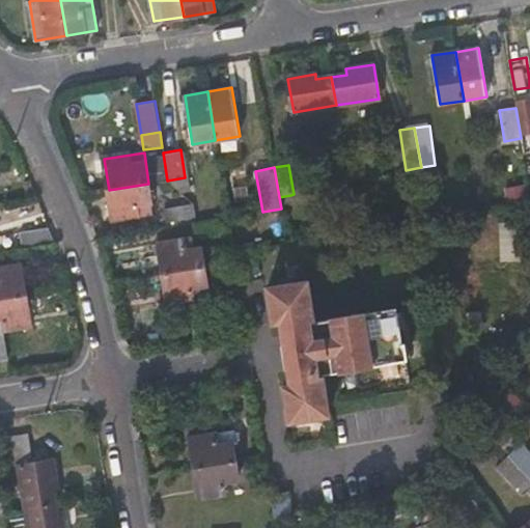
[(187,191),(185,177),(167,181),(180,192),(187,191)]
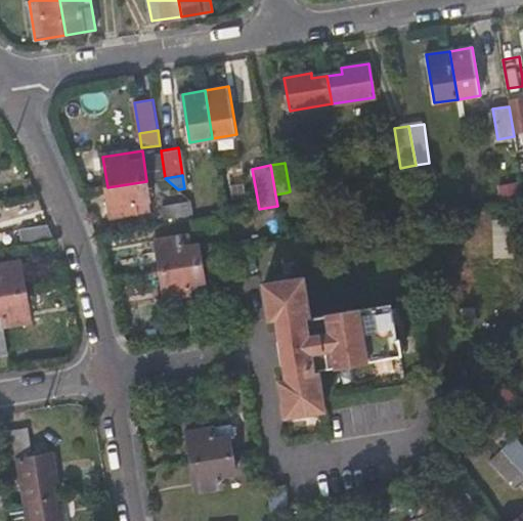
[(146,181),(107,187),(112,217),(150,210),(146,181)]
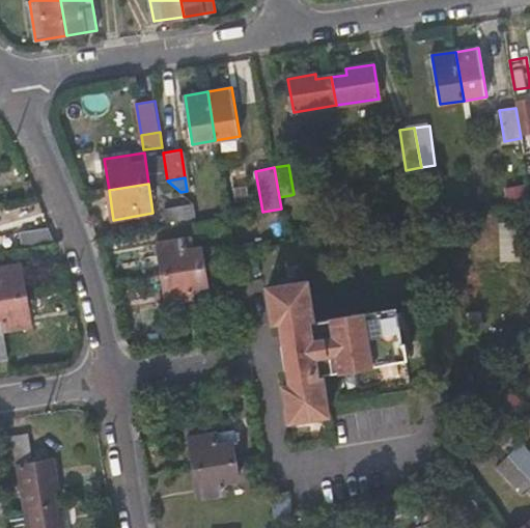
[(199,202),(165,209),(167,222),(201,217),(199,202)]
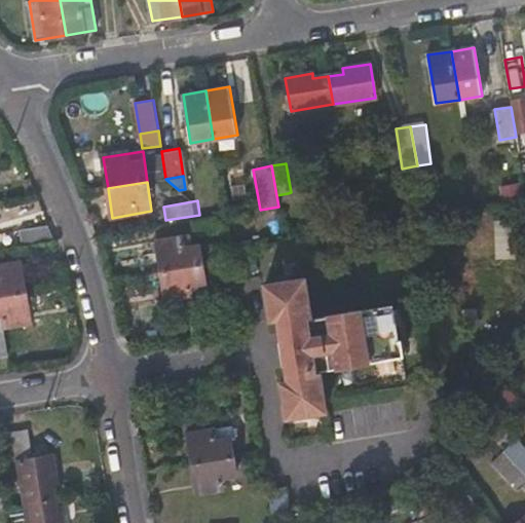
[(211,218),(219,232),(227,231),(227,226),(216,217),(211,218)]
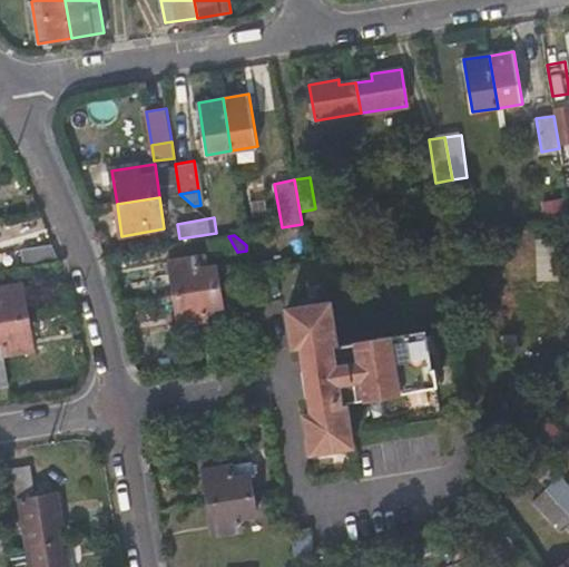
[(176,294),(219,286),(214,255),(237,252),(228,236),(208,240),(211,256),(170,262),(176,294)]
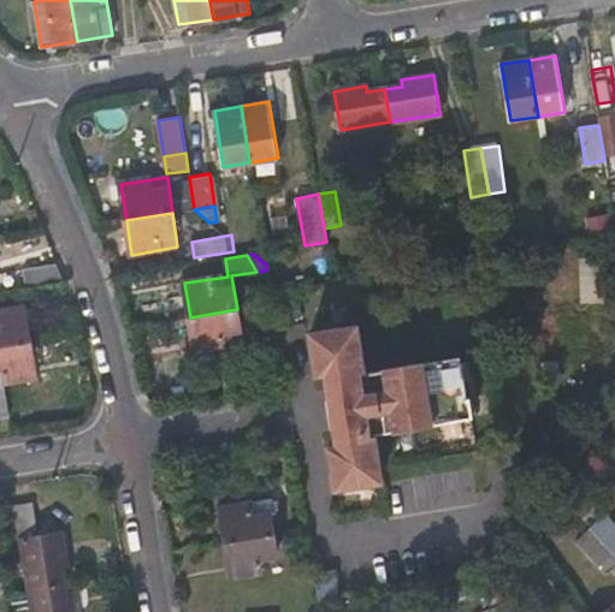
[(27,289),(66,283),(61,269),(59,263),(24,269),(27,289)]
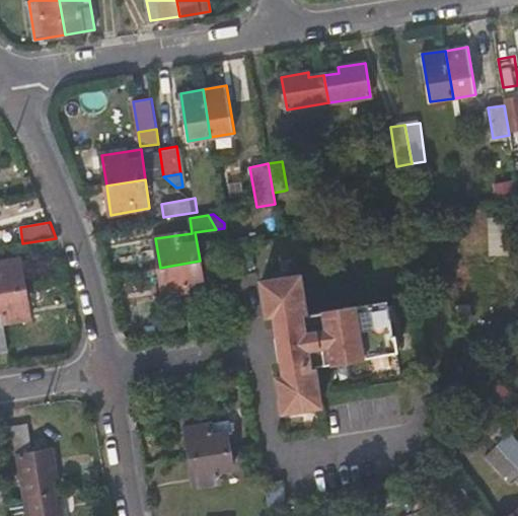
[(0,293),(26,289),(21,260),(0,262),(0,293)]
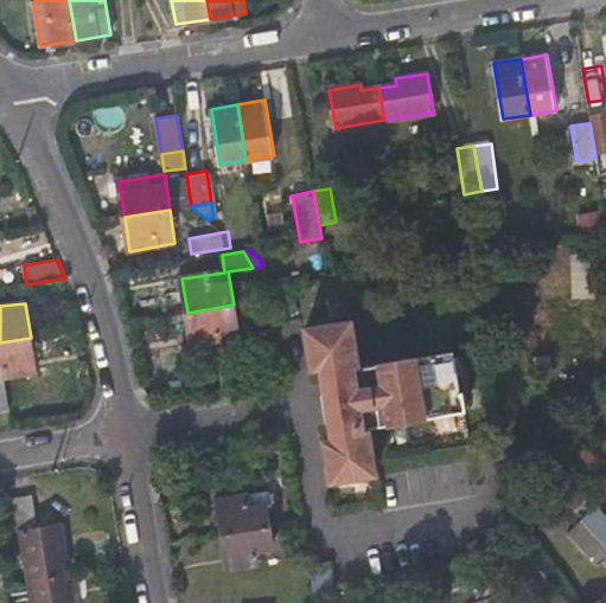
[(236,321),(234,305),(187,313),(192,346),(238,339),(241,354),(261,351),(262,363),(278,361),(275,340),(267,341),(260,342),(255,319),(236,321)]
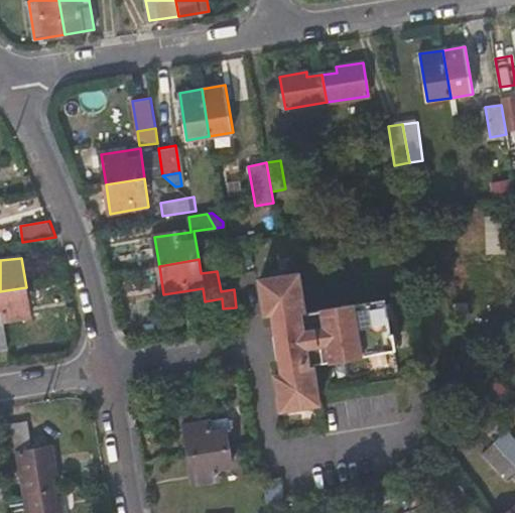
[(224,270),(217,271),(221,291),(227,290),(224,270)]
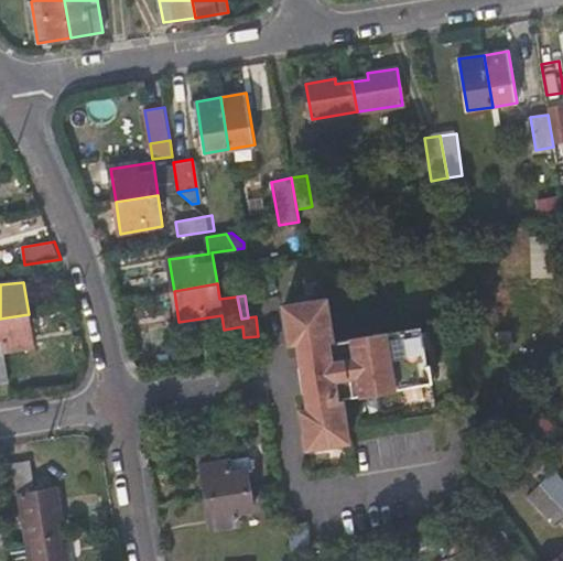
[(327,299),(285,305),(292,343),(300,342),(311,409),(303,411),(309,449),(350,441),(344,399),(434,385),(431,365),(429,366),(422,328),(335,342),(327,299)]
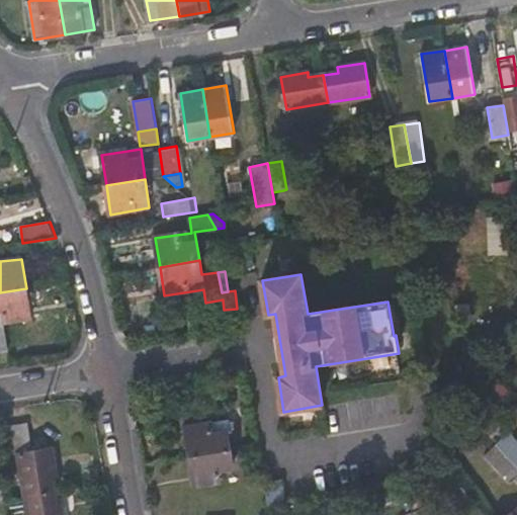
[(30,318),(26,288),(0,292),(0,350),(0,353),(15,350),(10,322),(30,318)]
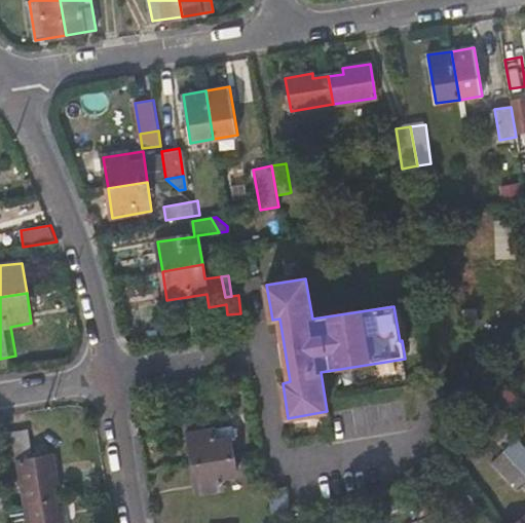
[(193,463),(234,457),(231,439),(234,438),(232,426),(188,434),(193,463)]
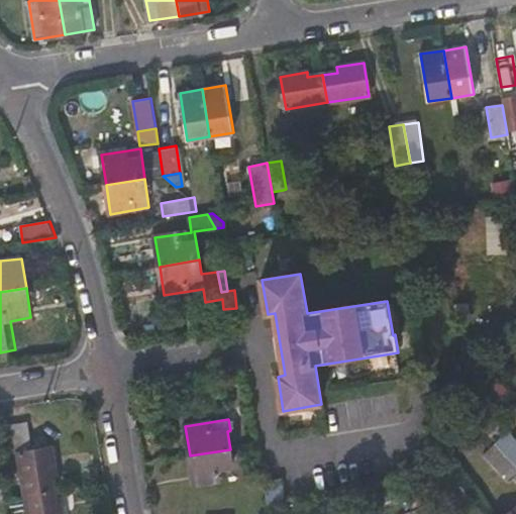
[(27,496),(55,491),(53,479),(58,478),(53,448),(33,451),(29,423),(16,425),(27,496)]
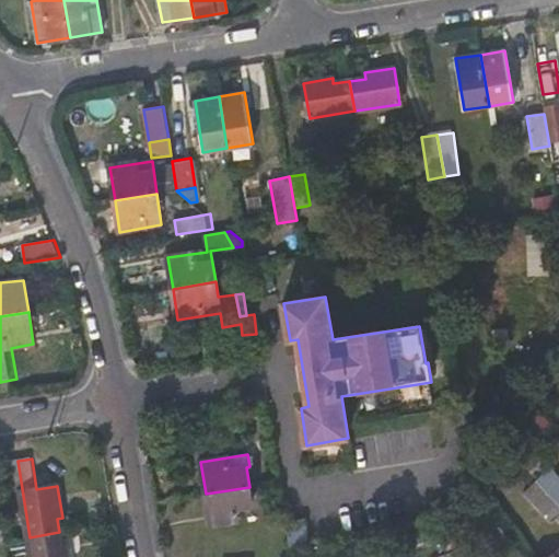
[(558,477),(550,467),(537,479),(558,503),(558,477)]
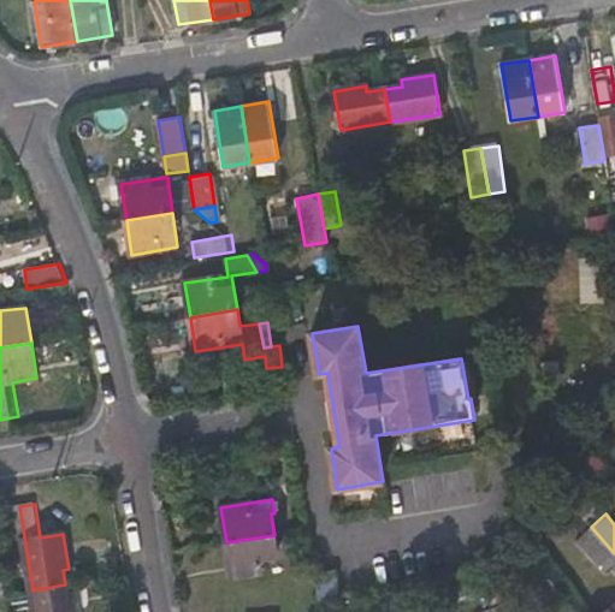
[(614,553),(591,527),(579,540),(609,574),(614,566),(614,553)]
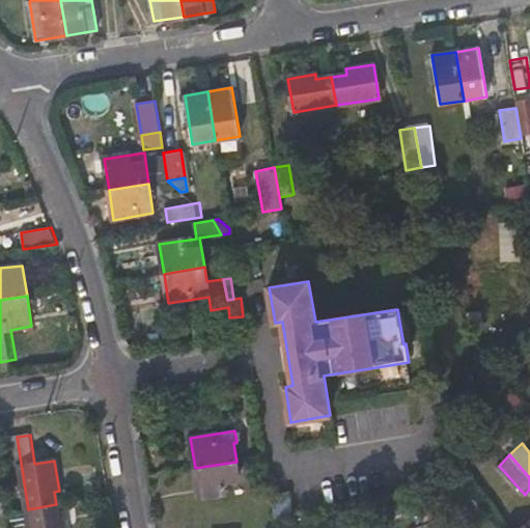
[(239,480),(236,462),(195,468),(199,497),(225,493),(224,482),(239,480)]
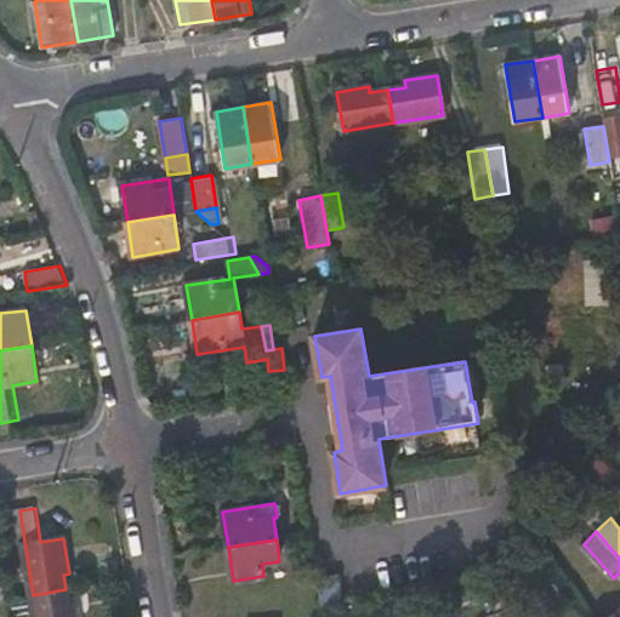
[(317,577),(323,611),(345,607),(340,573),(317,577)]
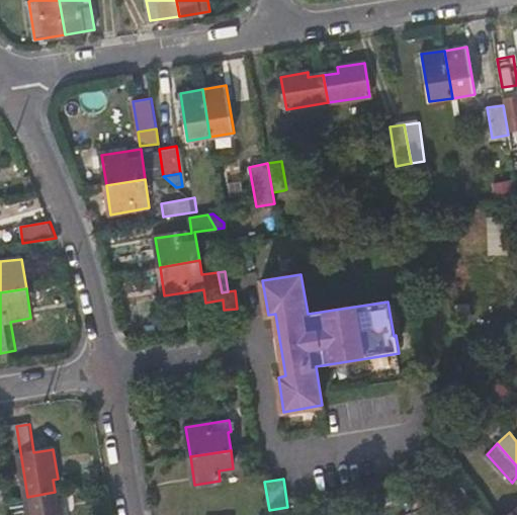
[(394,486),(379,491),(383,502),(397,497),(394,486)]
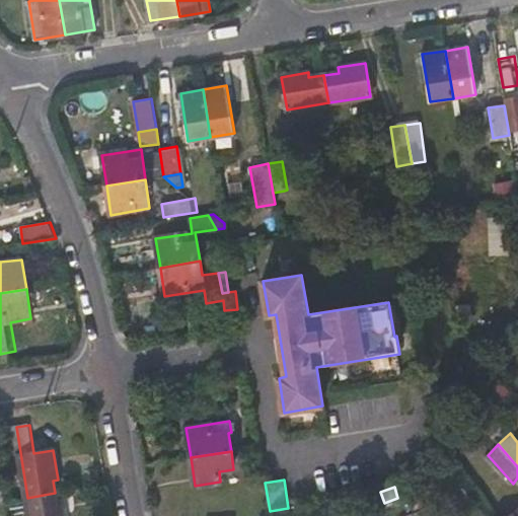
[(57,507),(55,493),(27,498),(27,502),(32,515),(64,515),(63,506),(57,507)]
